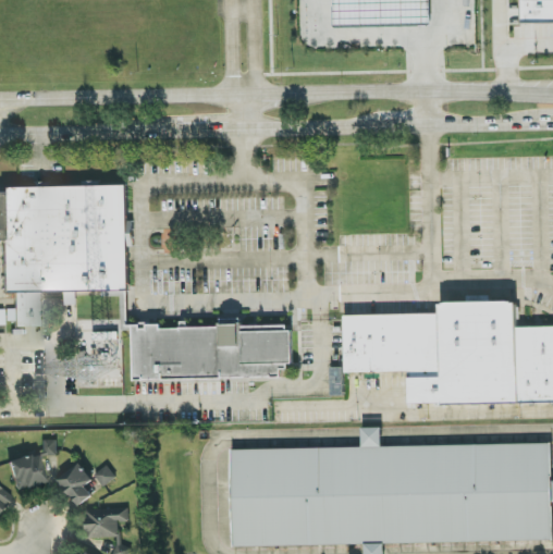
[(330,0),(331,24),(427,23),(426,0),(330,0)]
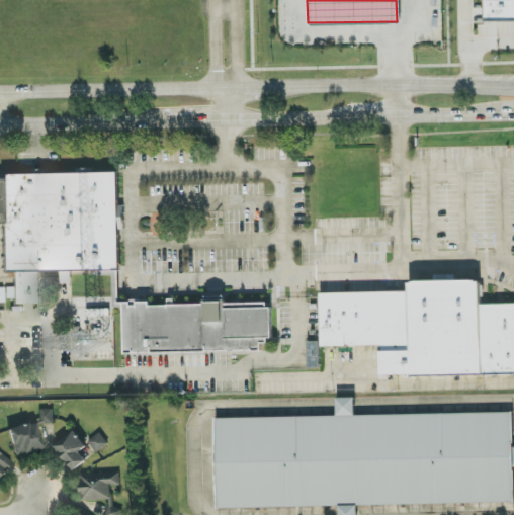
[(481,0),(481,19),(513,19),(513,0),(481,0)]
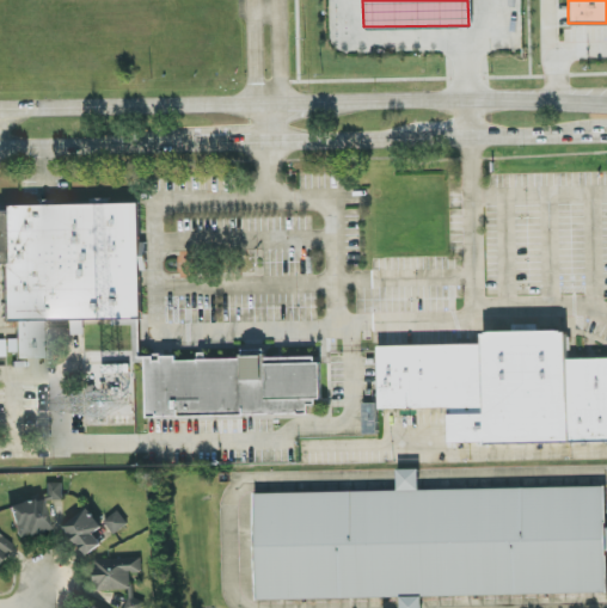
[(134,202),(139,315),(0,319),(0,204),(134,202)]
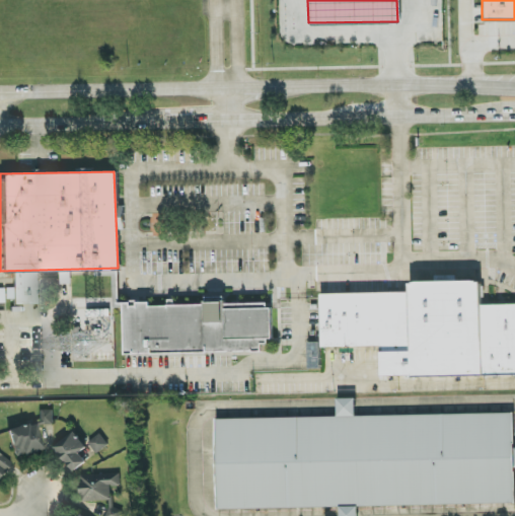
[(514,303),(477,304),(477,280),(406,281),(406,292),(316,294),(318,346),(375,346),(376,376),(514,374),(514,303)]
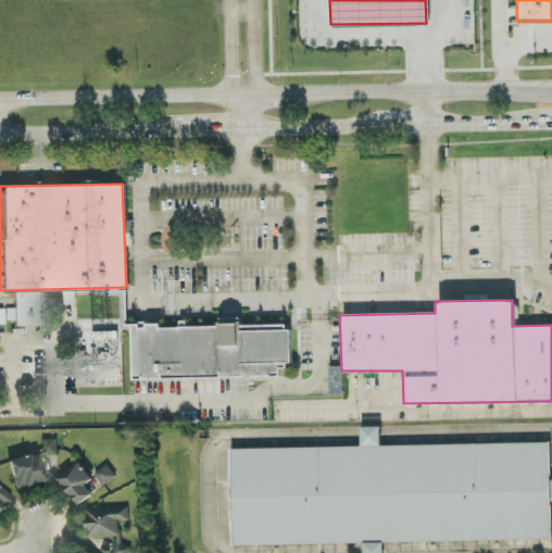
[(288,328),(285,329),(284,323),(238,324),(238,321),(215,321),(215,325),(176,326),(158,327),(158,323),(142,323),(142,326),(136,326),(136,322),(129,324),(129,378),(278,376),(278,367),(285,366),(285,361),(289,362),(288,328)]
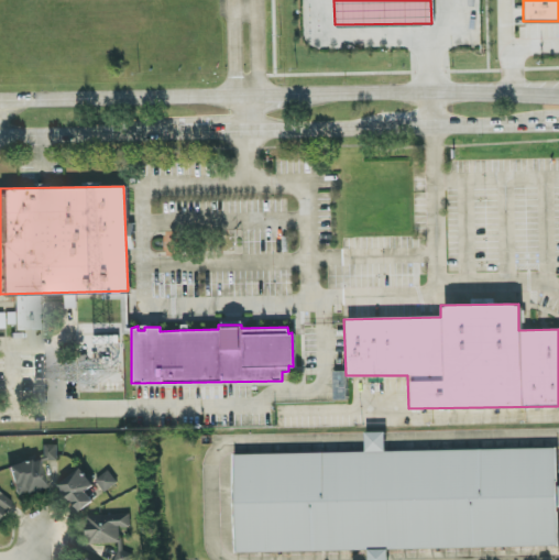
[(331,397),(344,397),(344,369),(331,369),(331,397)]
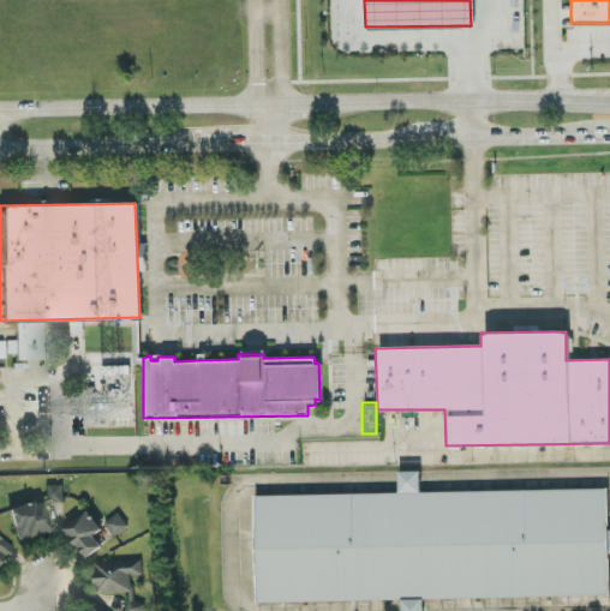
[(251,493),(396,490),(396,479),(396,469),(417,467),(417,478),(418,491),(605,486),(606,526),(609,525),(609,553),(606,555),(609,594),(420,600),(419,610),(398,610),(398,599),(252,604),(251,493)]
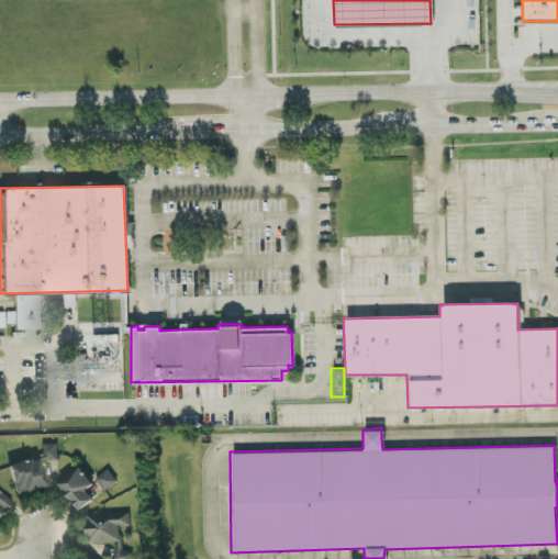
[(91,481),(76,465),(55,483),(77,509),(90,496),(82,489),(91,481)]
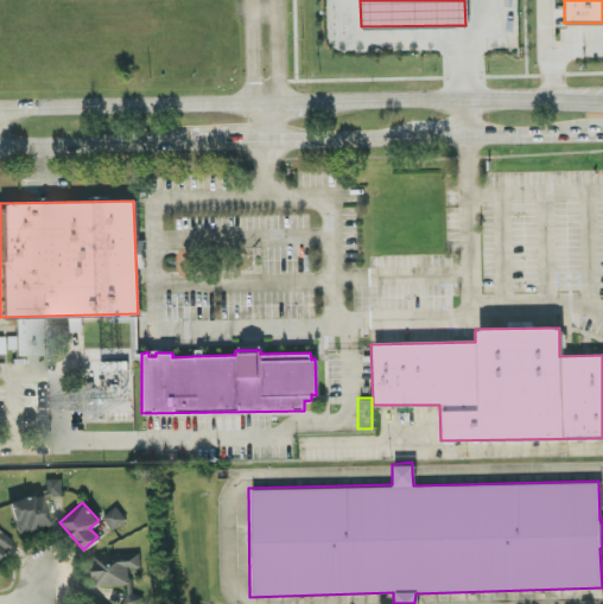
[(109,528),(124,519),(113,504),(99,515),(109,528)]
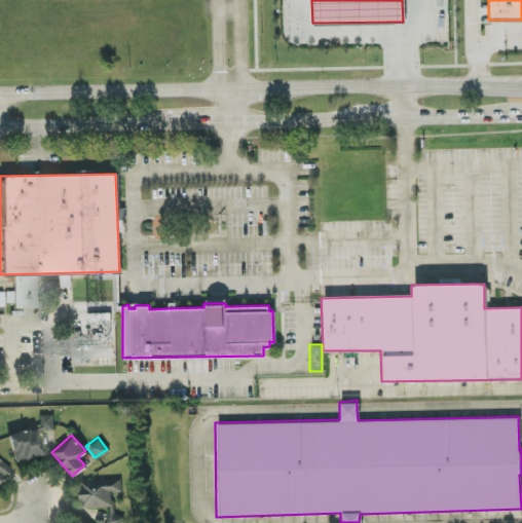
[(118,491),(118,478),(78,479),(79,506),(109,505),(108,491),(118,491)]
